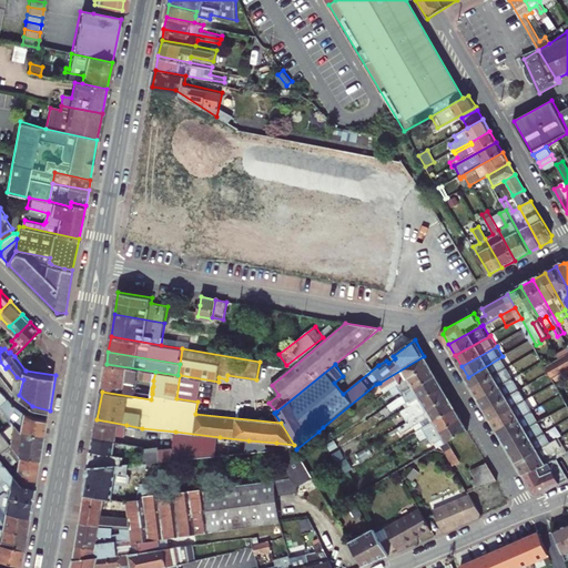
[(430,366),(424,356),(379,383),(382,387),(397,379),(399,384),(430,366)]
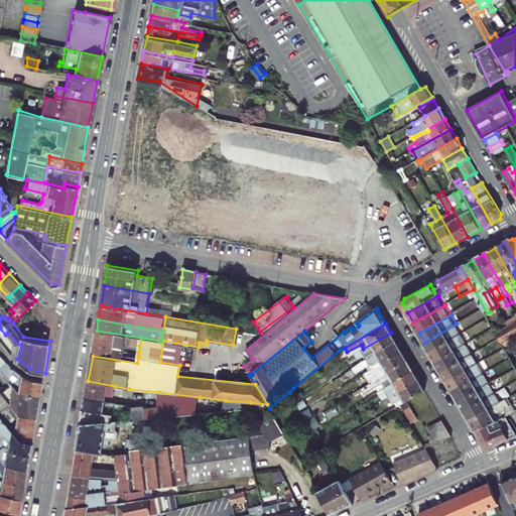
[(457,324),(425,343),(430,352),(462,334),(457,324)]
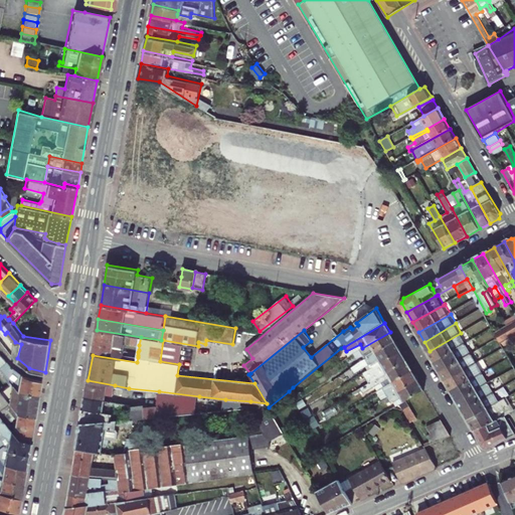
[(508,324),(496,331),(502,341),(514,334),(508,324)]
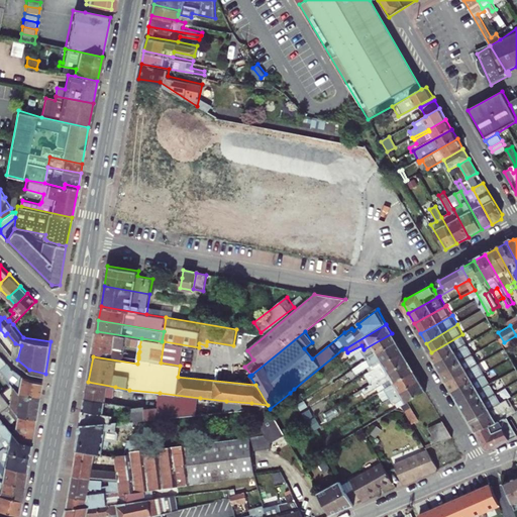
[(141,338),(97,331),(94,345),(124,349),(125,344),(139,346),(141,338)]
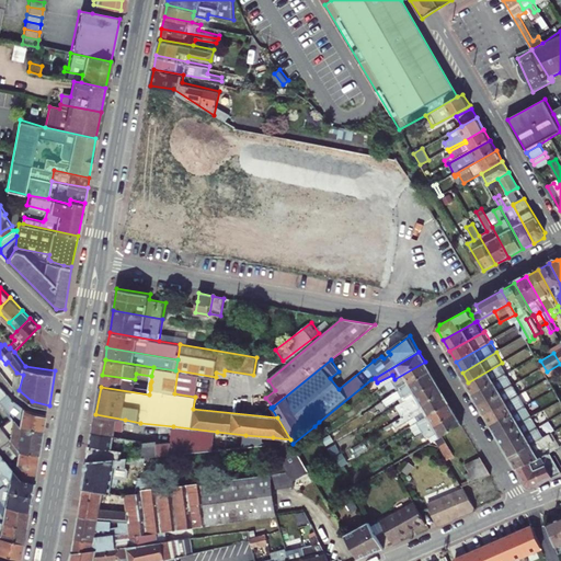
[(431,373),(425,362),(395,379),(386,385),(389,389),(397,386),(407,379),(410,385),(431,373)]
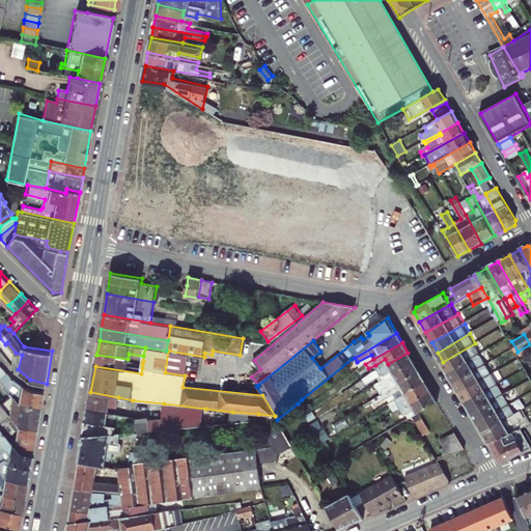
[(475,343),(443,362),(449,372),(481,354),(475,343)]
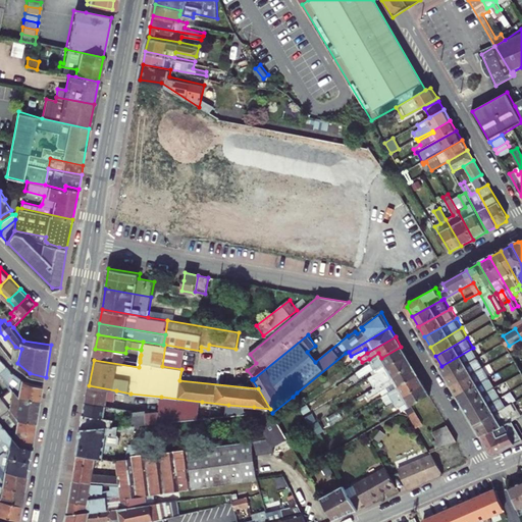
[(21,349),(15,347),(12,357),(17,363),(21,349)]
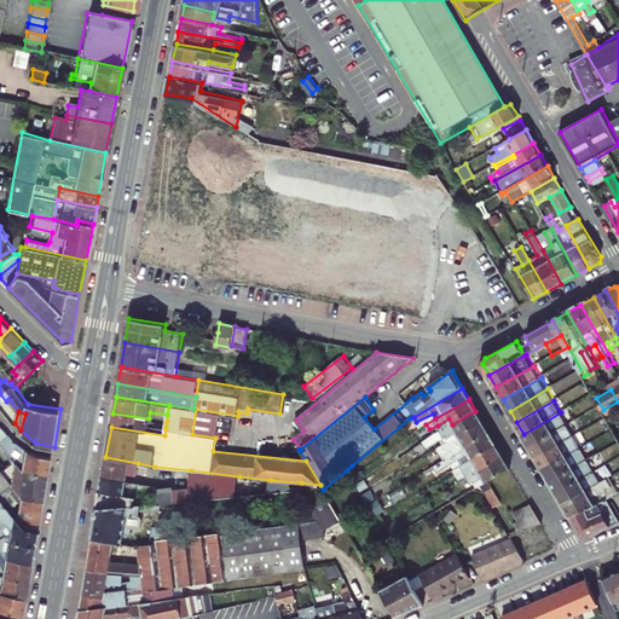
[(481,422),(475,411),(452,424),(440,431),(423,441),(427,449),(447,437),(450,441),(481,422)]
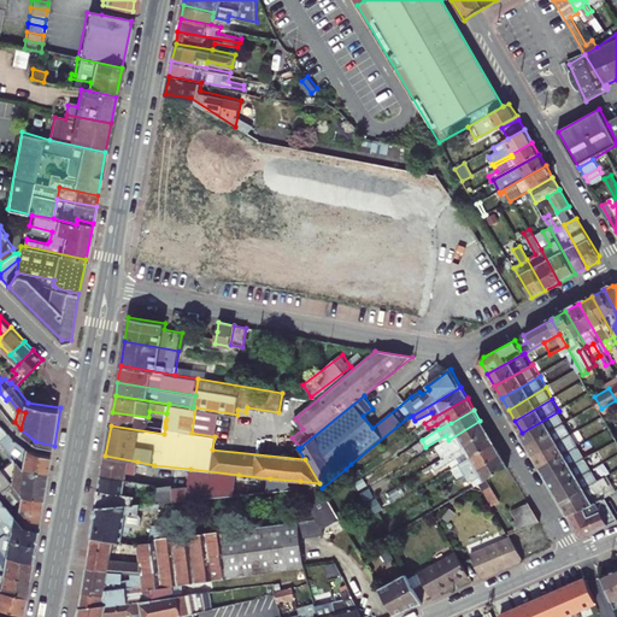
[(559,411),(522,433),(529,445),(565,422),(559,411)]
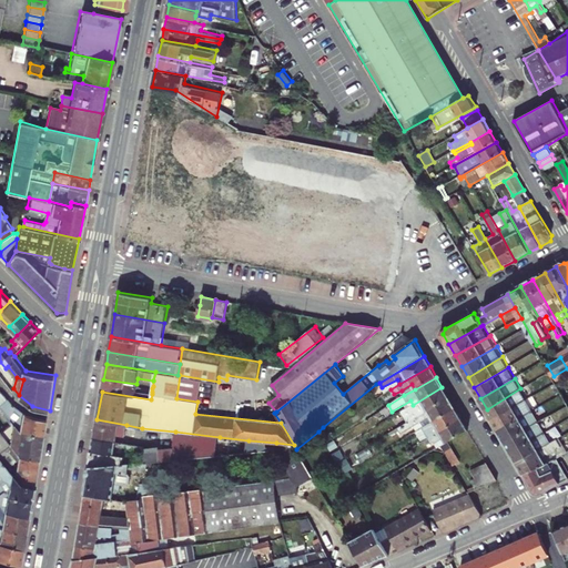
[(135,392),(137,384),(103,379),(102,392),(151,399),(152,394),(135,392)]
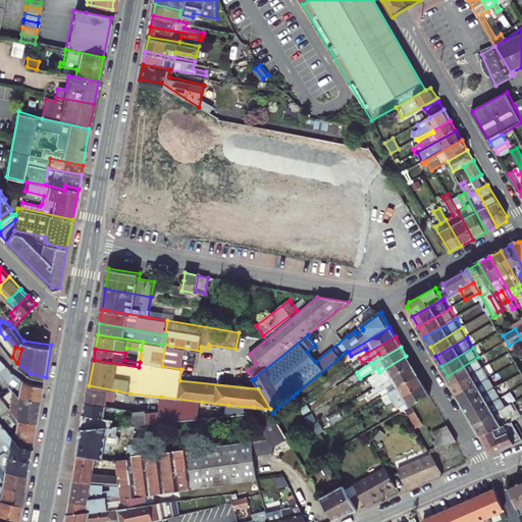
[(354,361),(359,358),(367,353),(365,349),(351,356),(354,361)]
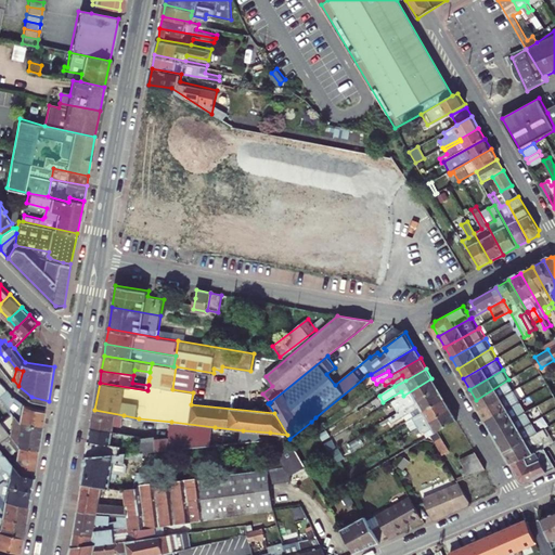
[(544,373),(540,376),(545,386),(550,384),(544,373)]
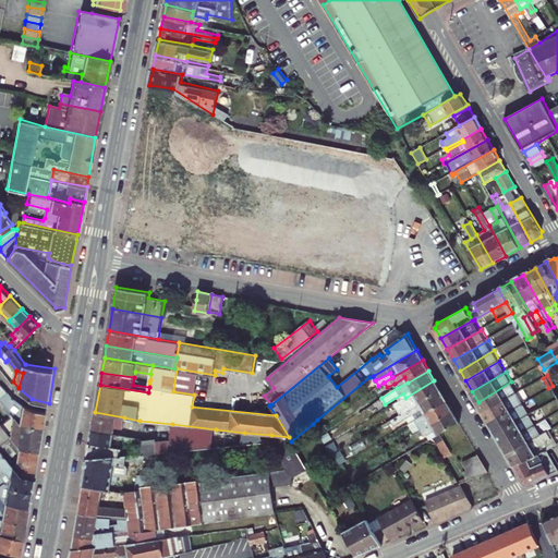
[(404,377),(395,384),(397,388),(408,383),(404,377)]
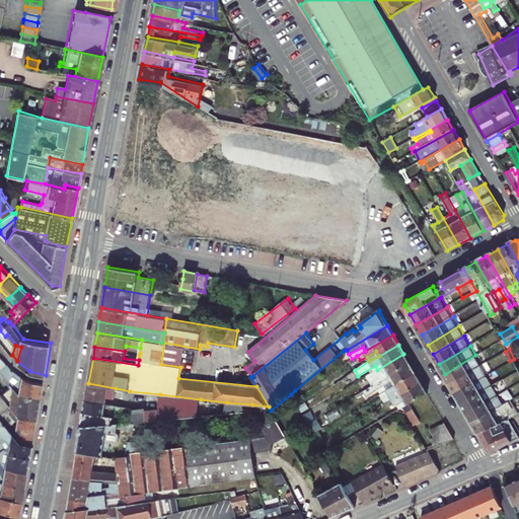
[(410,364),(403,354),(377,370),(367,375),(370,380),(377,376),(387,370),(390,375),(410,364)]
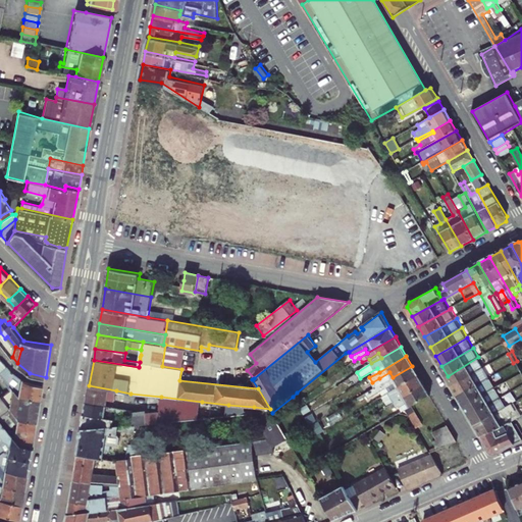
[(478,357),(448,376),(453,385),(484,367),(478,357)]
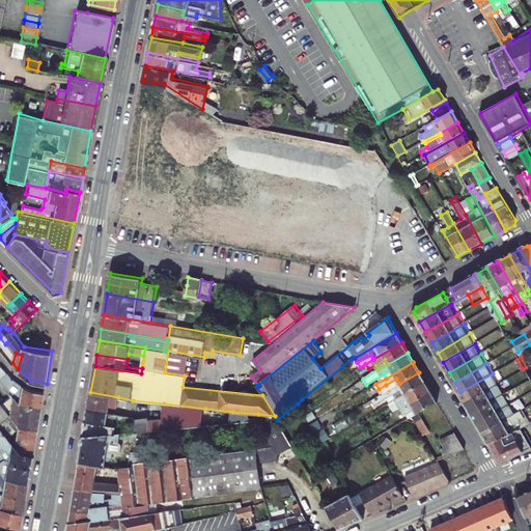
[(8,372),(0,379),(15,395),(21,402),(44,407),(46,392),(25,386),(8,372)]
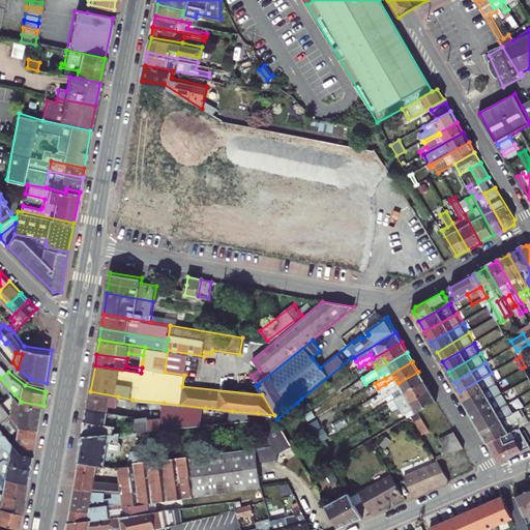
[(424,381),(418,372),(399,383),(388,389),(380,393),(383,399),(390,394),(393,393),(402,388),(404,393),(424,381)]
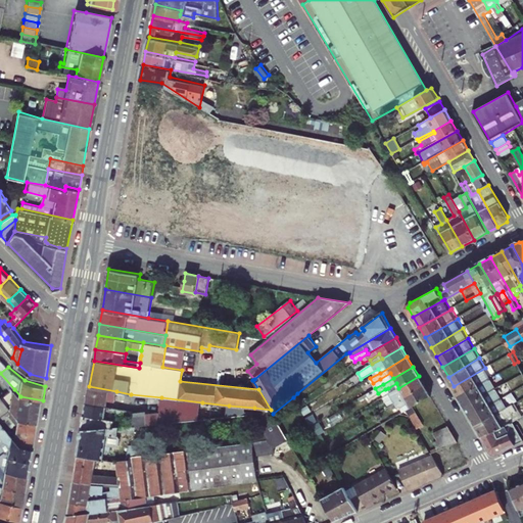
[(485,368),(454,386),(460,395),(490,378),(485,368)]
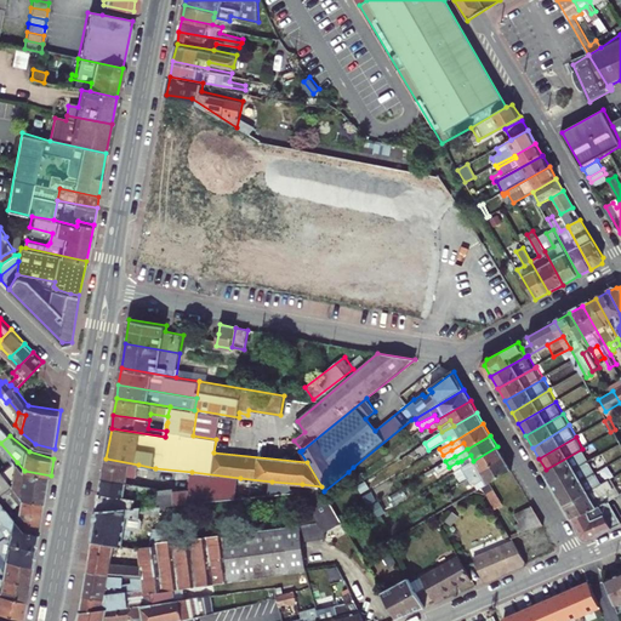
[(455,456),(467,449),(463,443),(451,450),(455,456)]
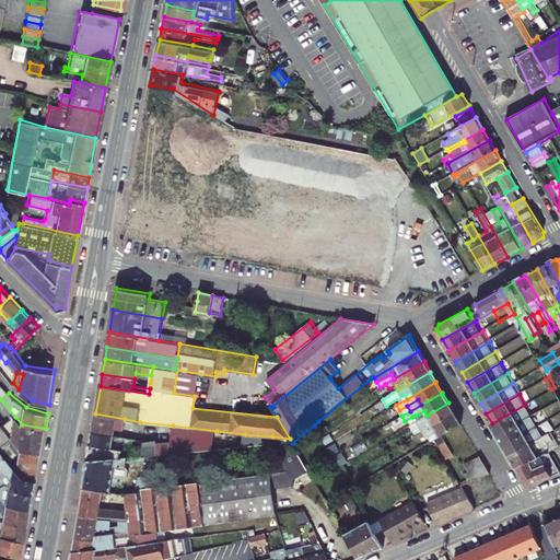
[(454,413),(448,403),(427,416),(419,420),(416,422),(422,432),(454,413)]
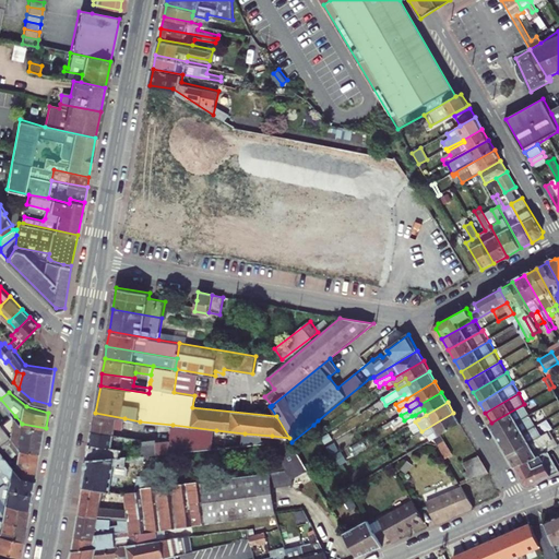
[(524,404),(491,423),(498,435),(531,415),(524,404)]
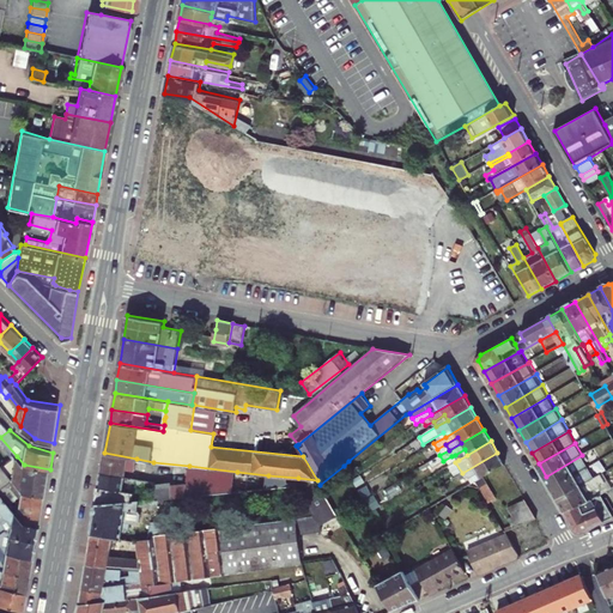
[(459,460),(467,455),(465,449),(455,455),(459,460)]
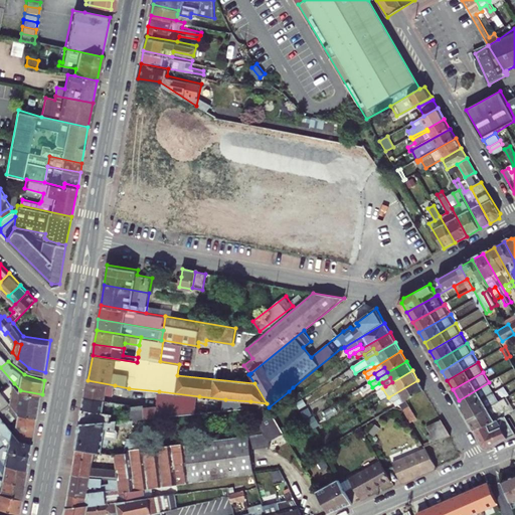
[(88,380),(86,397),(106,400),(107,392),(114,393),(115,385),(88,380)]
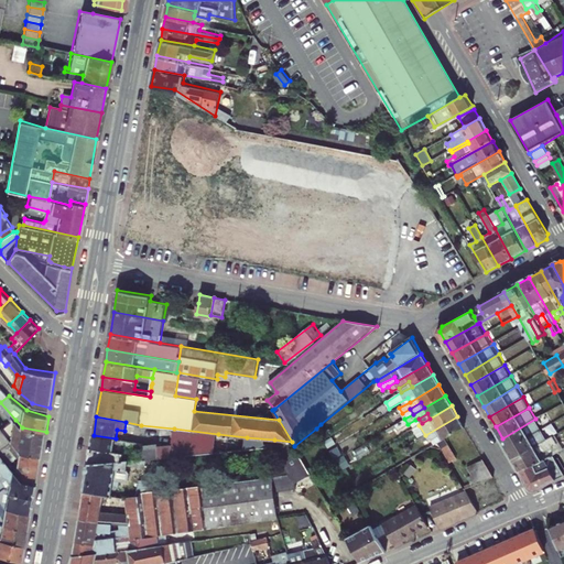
[(464,426),(457,416),(425,435),(415,441),(419,446),(431,440),(434,444),(437,442),(445,437),(464,426)]
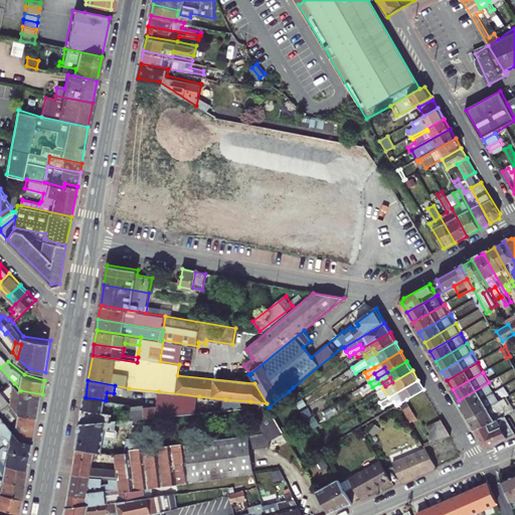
[(369,382),(358,388),(361,393),(372,387),(369,382)]
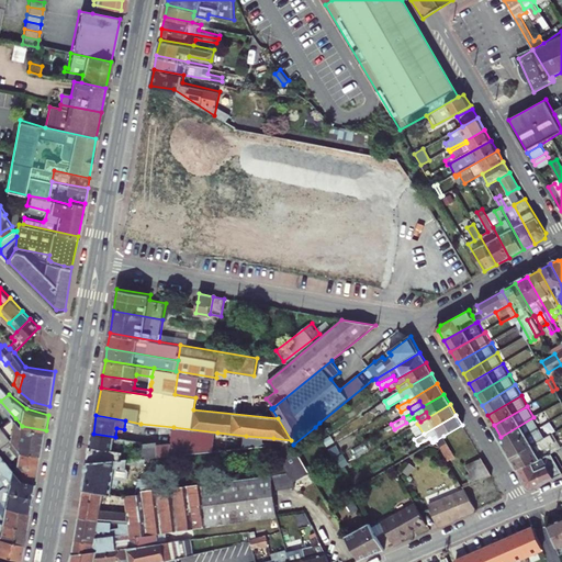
[(534,417),(501,437),(506,448),(540,427),(534,417)]
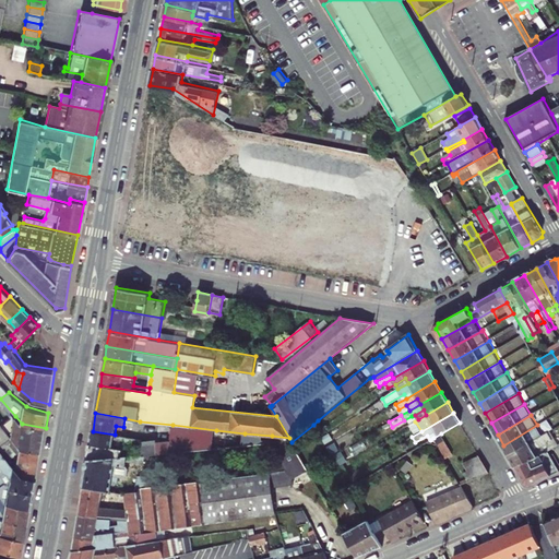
[(22,424),(15,416),(4,425),(16,440),(22,447),(43,451),(46,428),(22,424)]
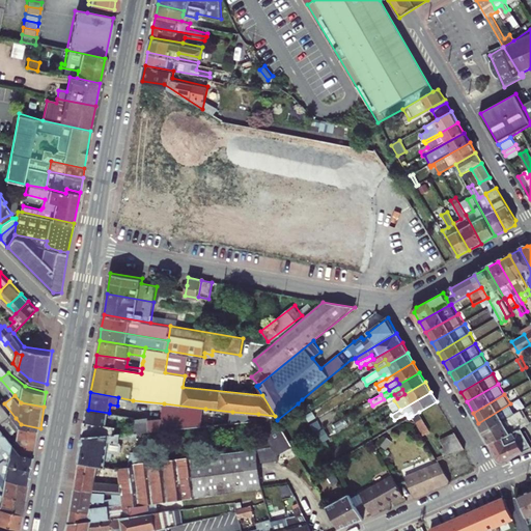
[(0,426),(2,429),(7,425),(1,417),(4,414),(11,421),(16,418),(4,403),(0,398),(0,426)]
